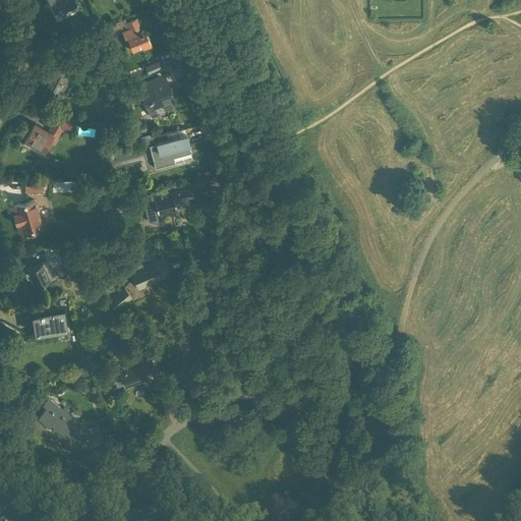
[(50,0),(55,10),(65,5),(66,8),(73,5),(70,0),(50,0)]
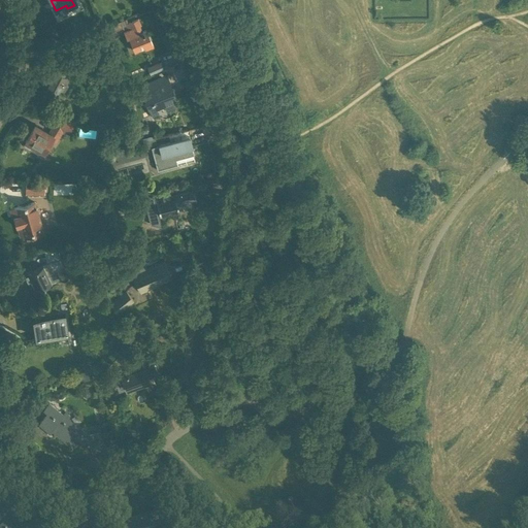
[(128,30),(123,32),(126,39),(128,38),(133,51),(142,46),(144,50),(153,46),(146,30),(141,32),(138,27),(140,26),(137,19),(126,24),(128,30)]
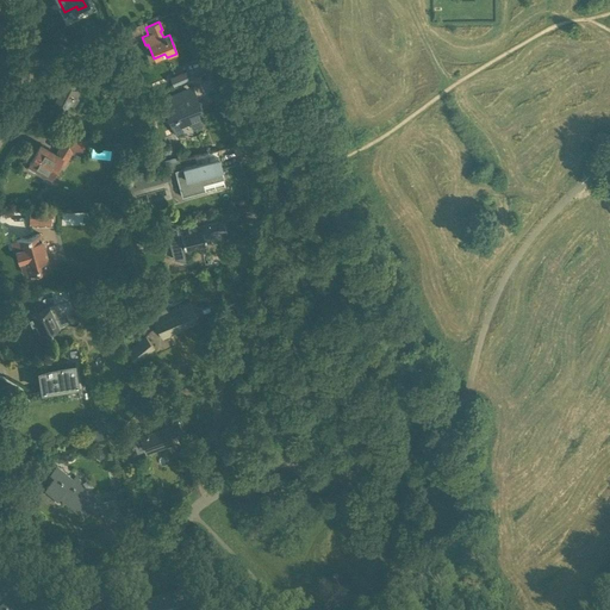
[(142,32),(139,25),(119,33),(122,41),(142,32)]
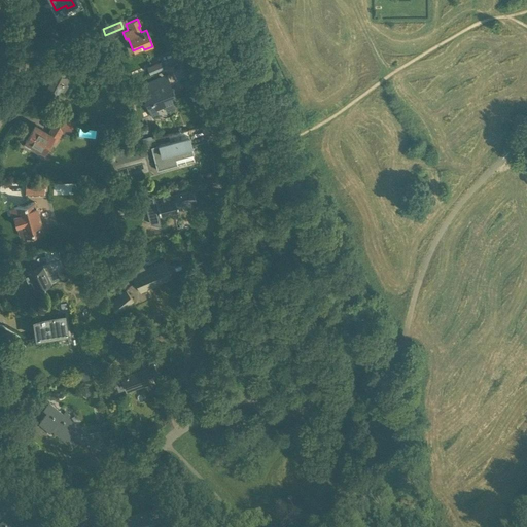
[(70,74),(68,77),(63,74),(68,64),(61,60),(56,70),(53,68),(48,75),(51,76),(42,95),(46,97),(45,99),(51,101),(58,91),(66,95),(70,85),(77,90),(82,80),(70,74)]
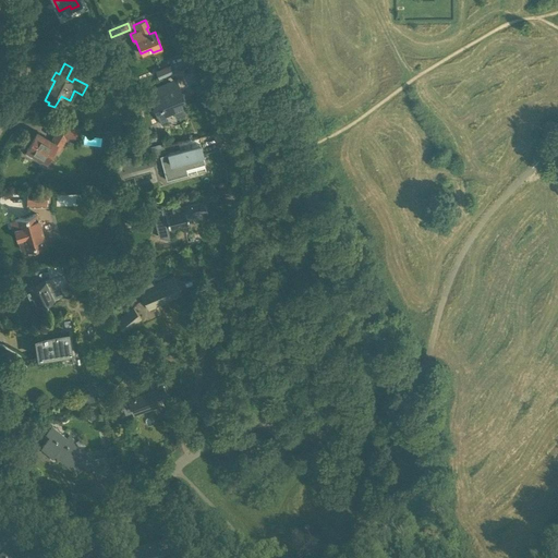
[(172,72),(169,65),(155,71),(158,79),(172,72)]
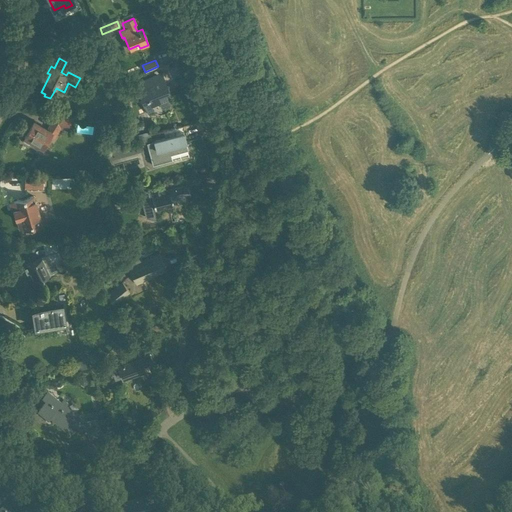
[(155,82),(152,75),(136,82),(139,89),(144,101),(149,99),(152,106),(160,102),(162,108),(168,105),(164,94),(169,92),(163,79),(155,82)]
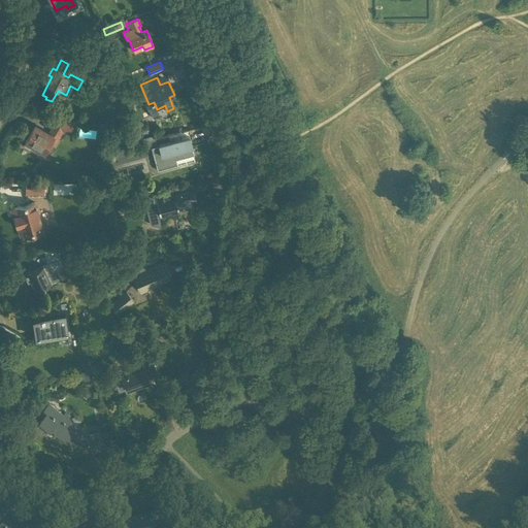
[(122,88),(134,83),(132,78),(121,84),(122,88)]
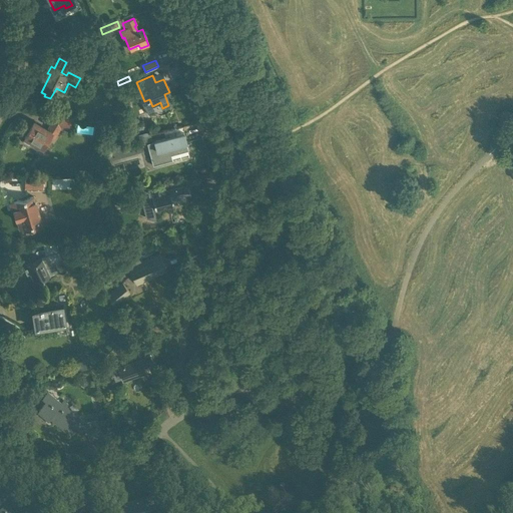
[(54,116),(51,122),(47,130),(33,122),(24,137),(25,138),(23,141),(29,144),(31,141),(42,148),(51,132),(55,135),(60,127),(68,128),(69,118),(54,116)]
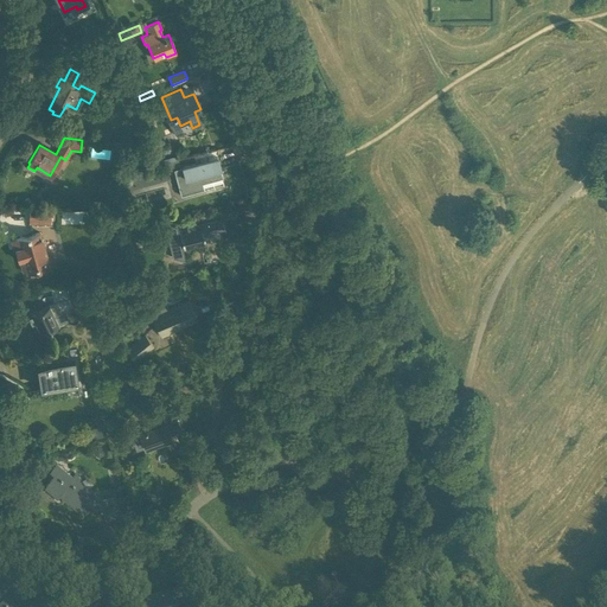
[(180,168),(174,170),(181,196),(204,190),(202,183),(223,177),(217,158),(183,167),(180,168)]
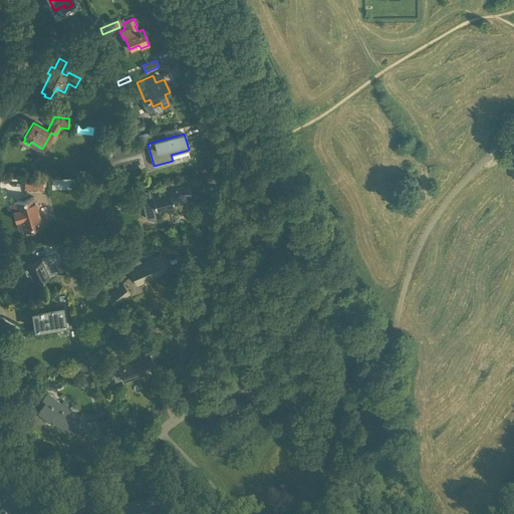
[(153,143),(151,136),(139,139),(141,146),(148,144),(153,143)]
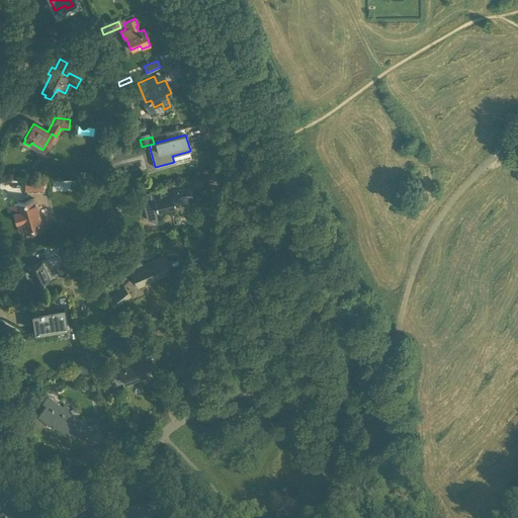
[(25,176),(24,190),(42,191),(42,176),(25,176)]
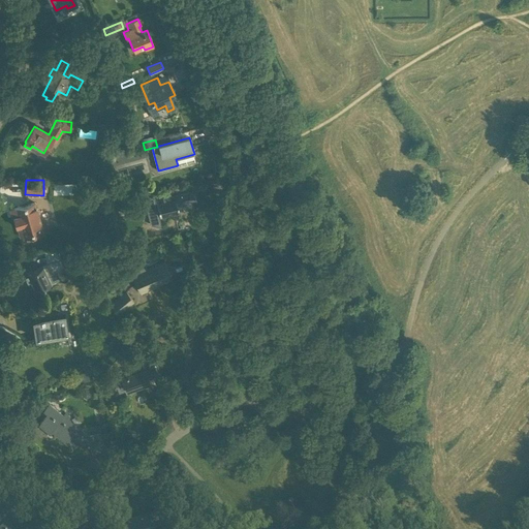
[(119,190),(111,192),(113,199),(121,197),(119,190)]
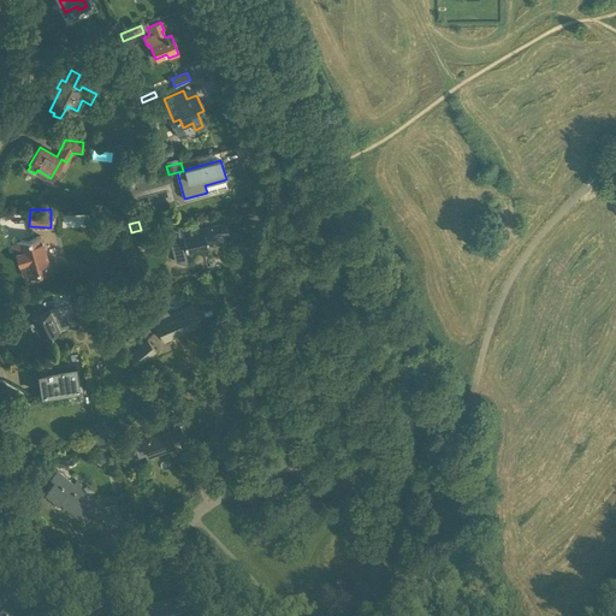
[(224,237),(229,236),(229,231),(226,224),(197,231),(197,232),(190,235),(190,231),(182,232),(182,234),(181,235),(179,227),(167,231),(175,262),(187,264),(184,253),(185,252),(185,253),(208,248),(209,248),(225,244),(224,237)]
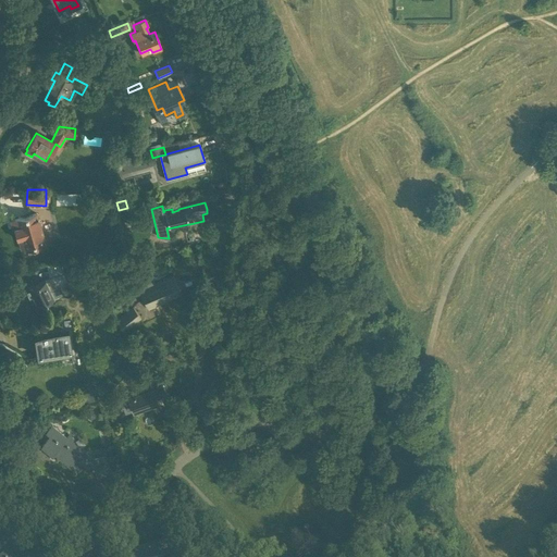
[(36,214),(14,220),(16,227),(14,229),(16,239),(19,239),(22,251),(45,245),(36,214)]
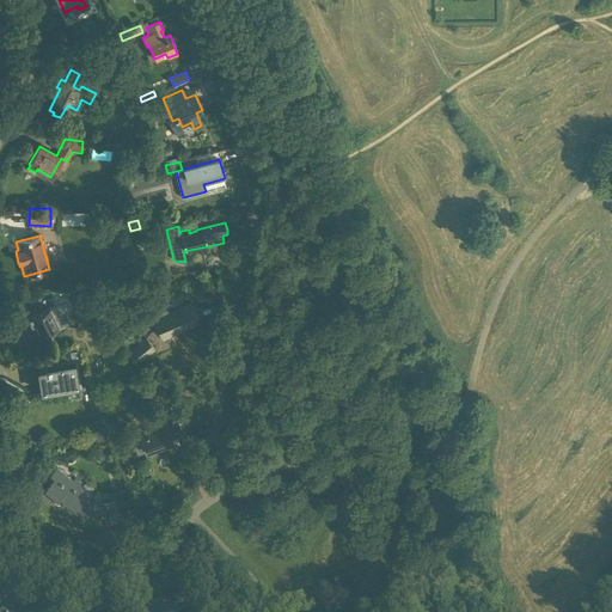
[(151,236),(135,238),(138,249),(152,246),(151,236)]
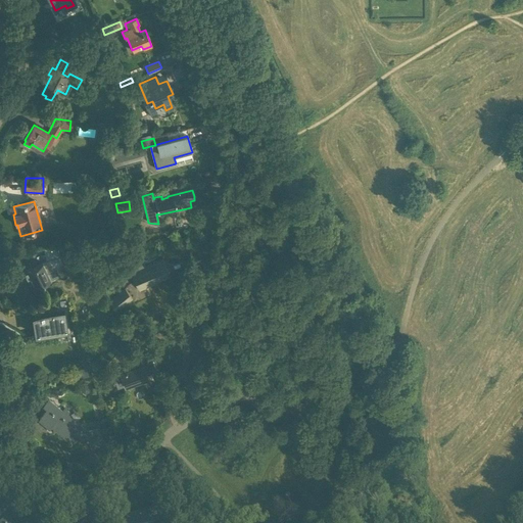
[(175,228),(176,234),(188,231),(186,225),(190,225),(188,219),(177,221),(178,227),(175,228)]
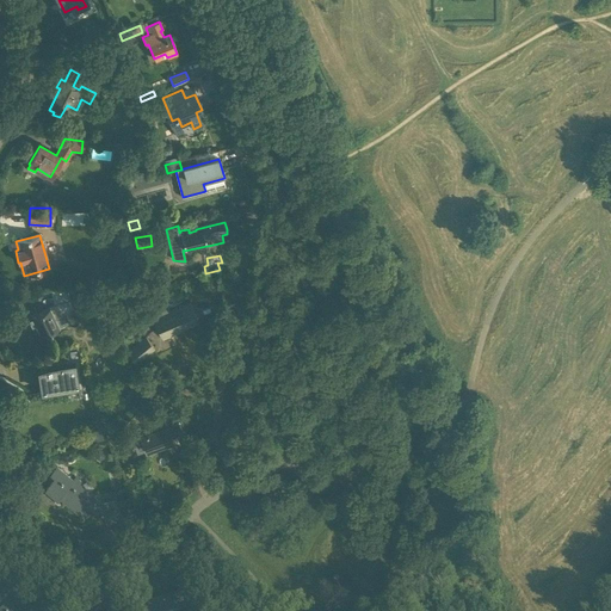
[(51,290),(54,304),(28,316),(32,326),(36,325),(42,335),(57,327),(54,319),(56,318),(55,315),(69,308),(66,288),(51,290)]
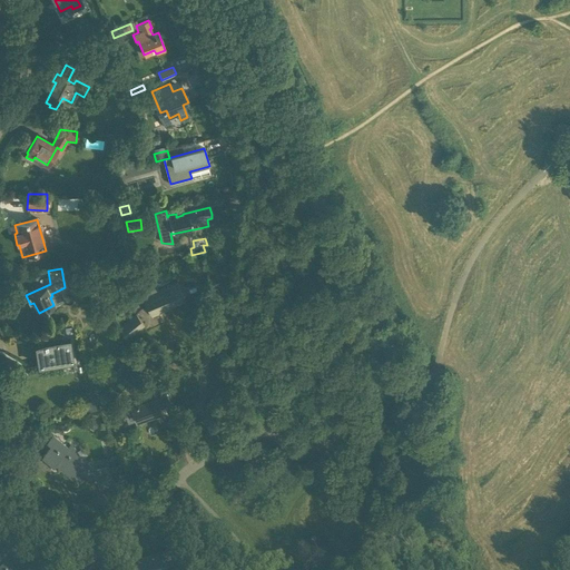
[(154,284),(139,291),(150,316),(160,312),(159,311),(185,298),(176,281),(156,290),(154,284)]
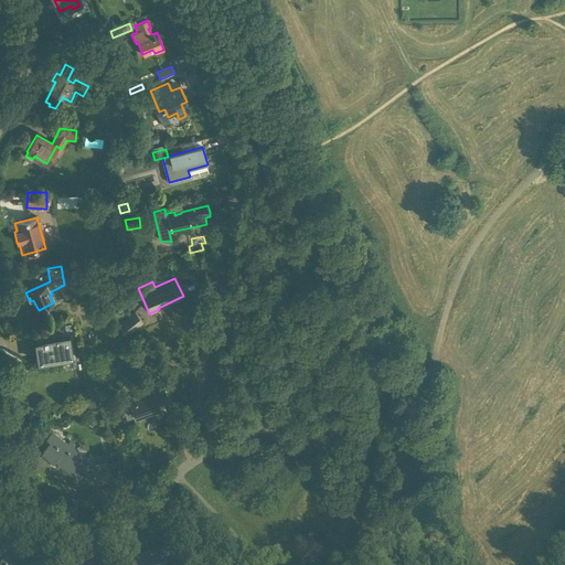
[(135,312),(117,326),(125,336),(142,322),(135,312)]
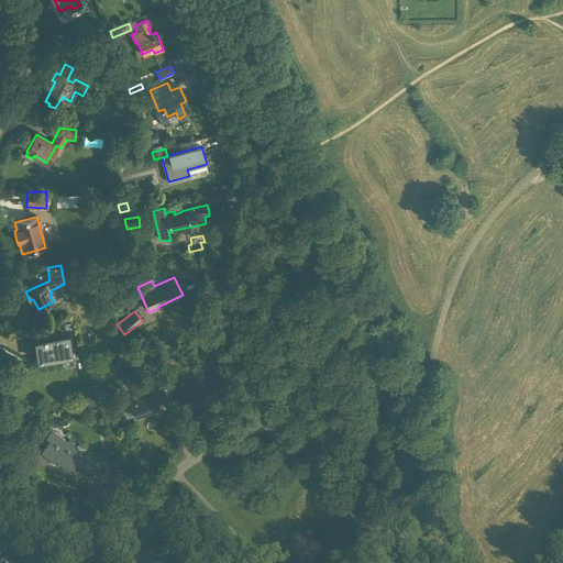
[(37,361),(42,360),(63,357),(64,365),(73,364),(73,365),(74,365),(69,335),(34,341),(34,342),(35,342),(37,361)]
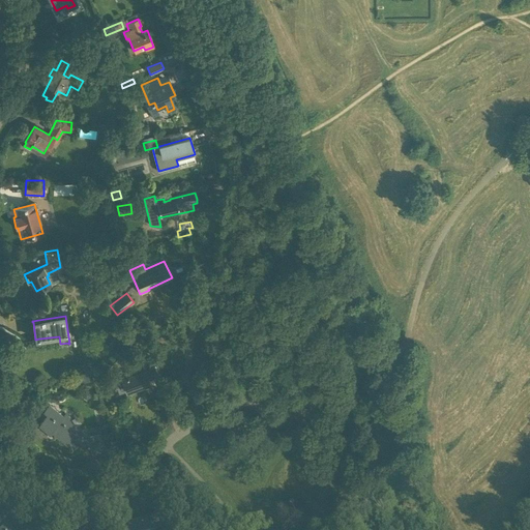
[(148,378),(151,377),(158,374),(150,357),(141,361),(143,365),(134,370),(134,369),(120,375),(126,390),(149,381),(148,378)]
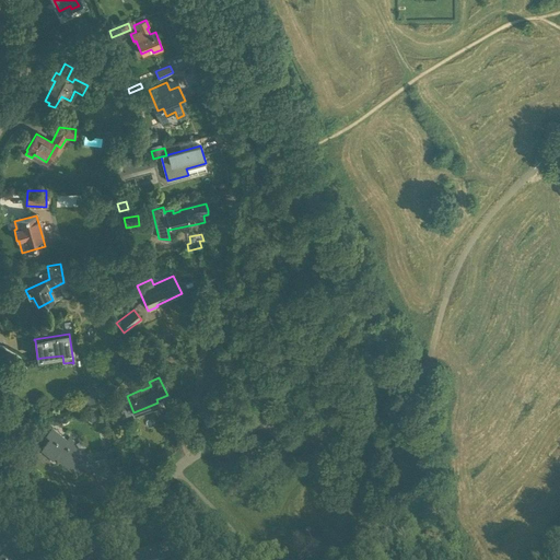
[(79,395),(81,406),(95,403),(92,392),(79,395)]
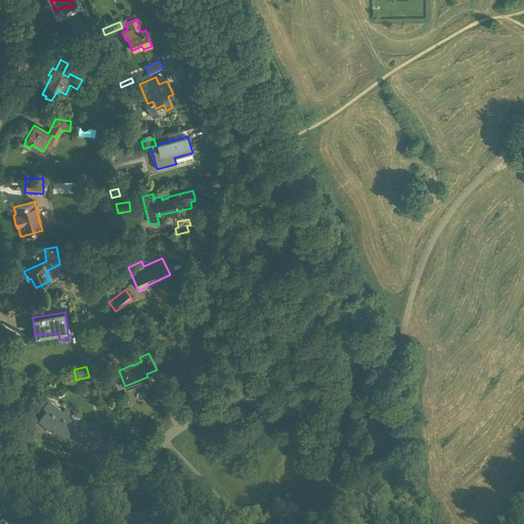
[(98,373),(93,379),(97,383),(102,377),(98,373)]
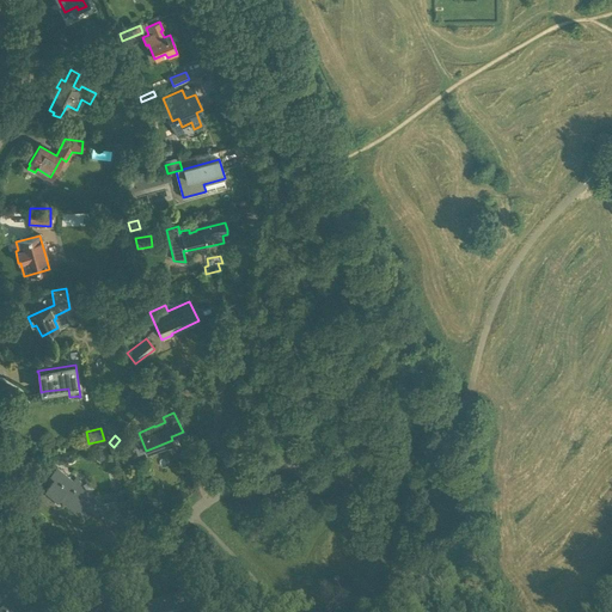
[(98,502),(78,485),(80,482),(75,478),(72,481),(56,467),(50,475),(55,478),(46,490),(57,500),(60,497),(83,516),(89,509),(91,510),(95,513),(105,509),(108,519),(120,515),(114,495),(105,497),(106,503),(103,505),(101,506),(98,502)]
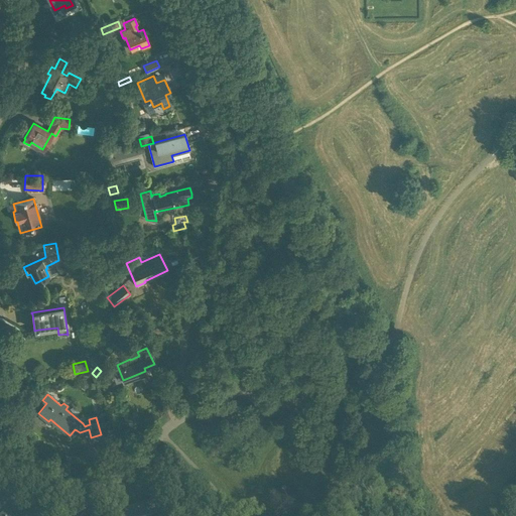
[(114,428),(104,433),(107,439),(117,435),(114,428)]
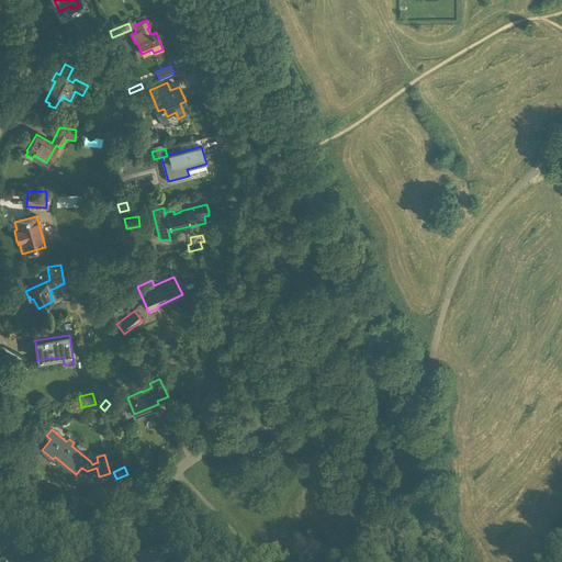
[(158,552),(130,558),(130,561),(173,561),(170,554),(176,551),(175,543),(170,546),(158,552)]
